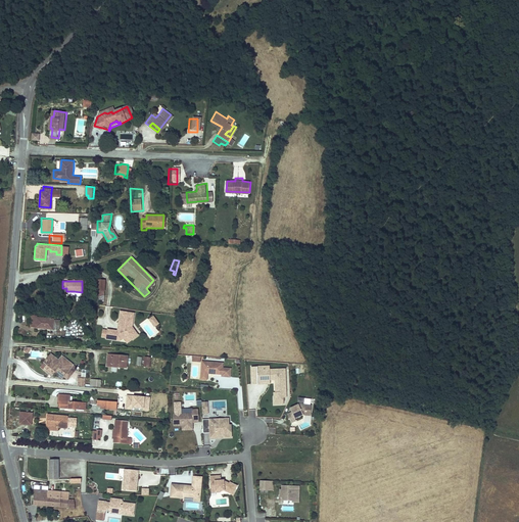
[(133,316),(120,314),(118,325),(121,326),(120,330),(116,332),(115,333),(106,332),(105,340),(116,341),(116,339),(120,337),(124,342),(134,334),(130,329),(133,316)]
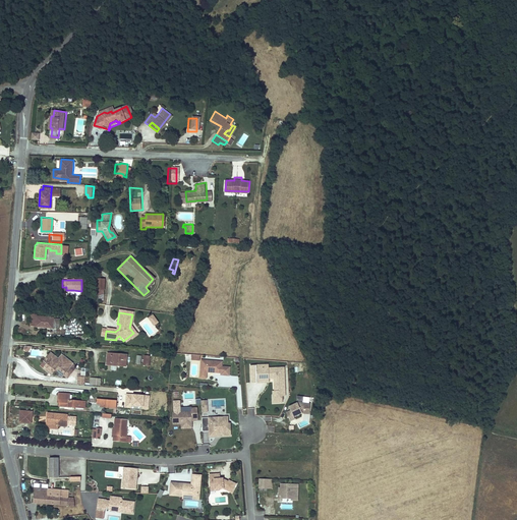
[(57,326),(58,326),(58,318),(35,315),(35,313),(29,313),(26,325),(34,326),(34,327),(51,329),(52,327),(55,327),(56,326),(57,326)]
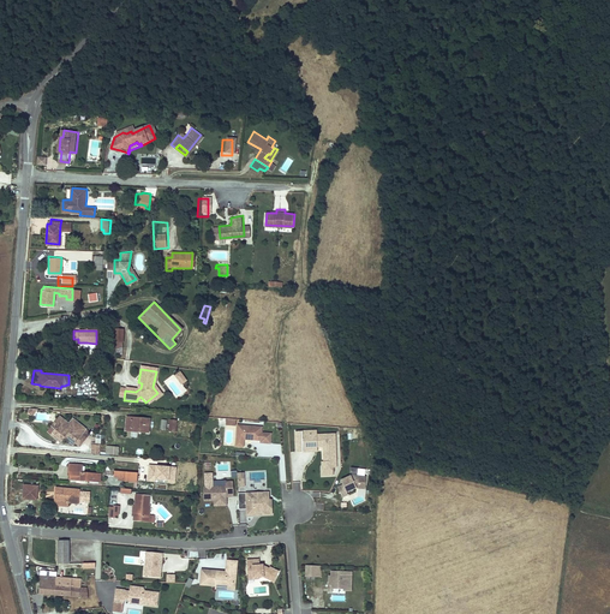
[(137,399),(137,401),(147,404),(148,405),(160,397),(157,393),(145,403),(141,397),(137,399)]
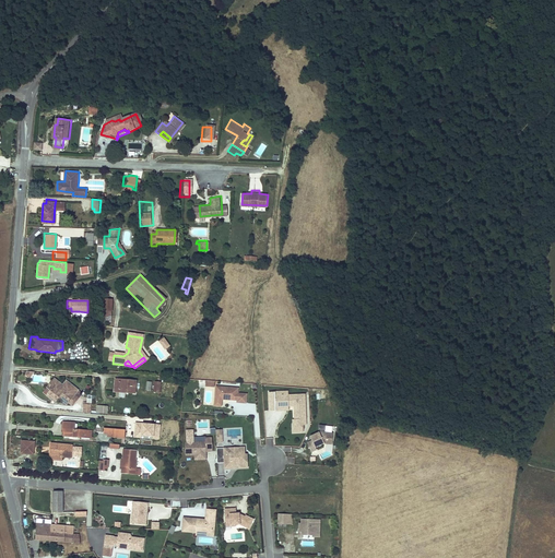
[(75,389),(72,386),(63,379),(60,383),(51,377),(49,380),(54,383),(48,389),(45,393),(48,396),(51,399),(54,396),(54,395),(55,396),(63,404),(66,402),(70,405),(77,398),(71,393),(75,389)]
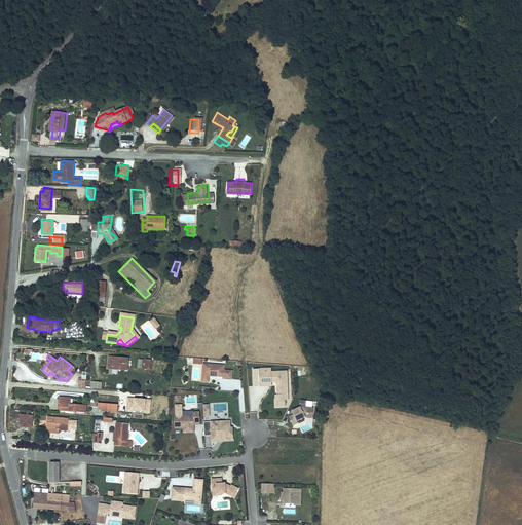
[(107,367),(125,369),(126,358),(107,355),(107,367)]
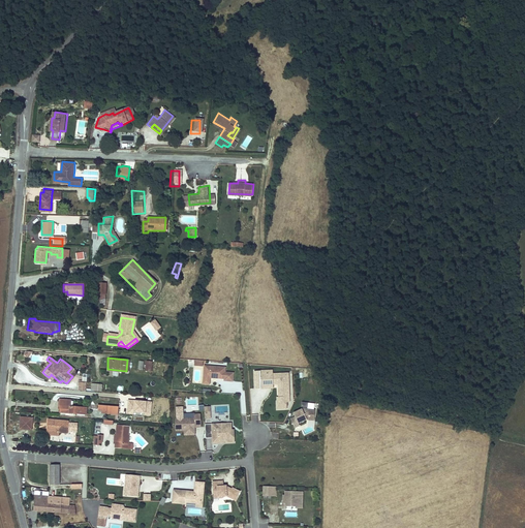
[(51,363),(47,360),(41,365),(45,368),(51,363)]
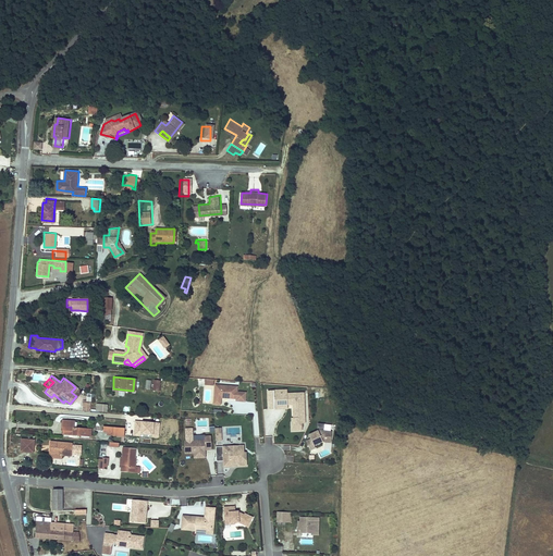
[(233,403),(242,403),(243,394),(234,393),(234,388),(212,386),(211,398),(218,399),(220,399),(220,398),(222,398),(222,399),(233,400),(233,403)]
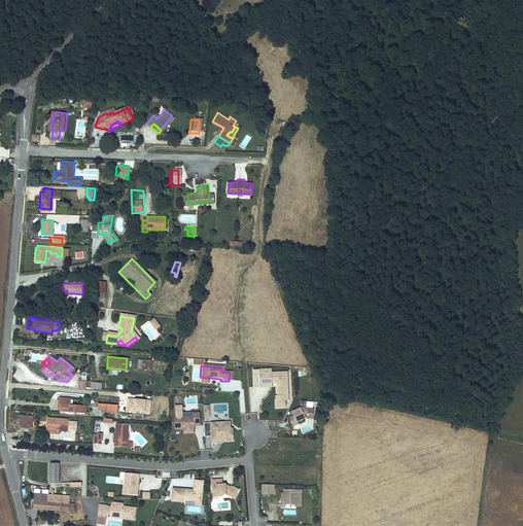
[(267,371),(248,371),(248,389),(271,388),(271,410),(281,410),(281,402),(284,402),(284,373),(268,373),(267,371)]
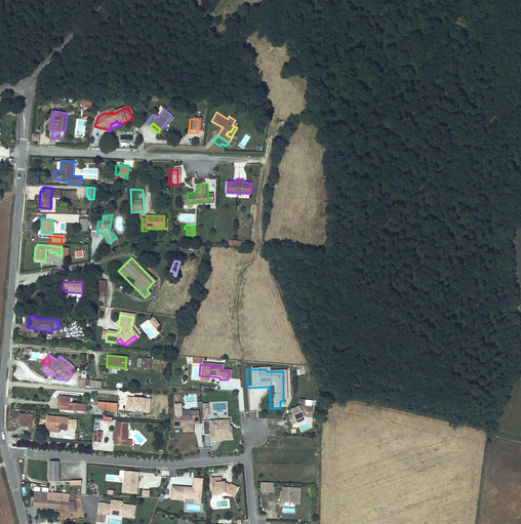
[(83,386),(84,377),(76,377),(76,381),(76,385),(83,386)]
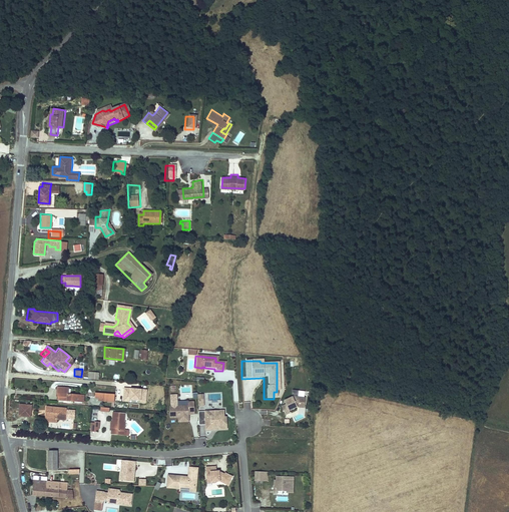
[(57,399),(82,401),(83,395),(68,394),(65,393),(65,389),(55,388),(55,393),(57,393),(57,399)]
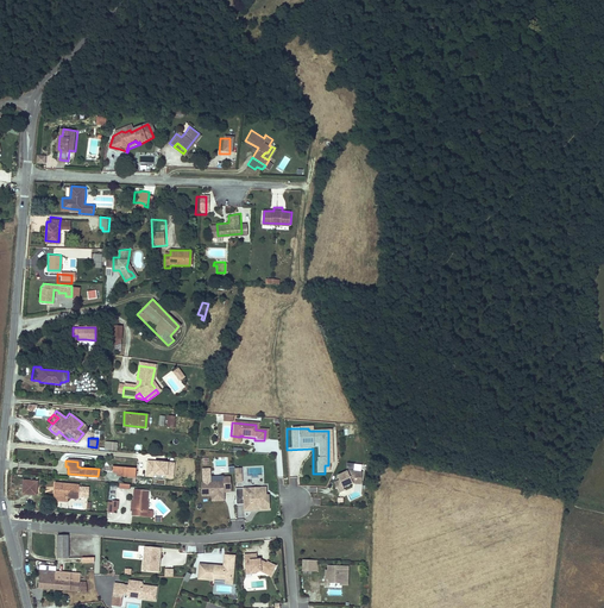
[(119,474),(134,476),(136,467),(112,464),(112,470),(117,471),(119,474)]
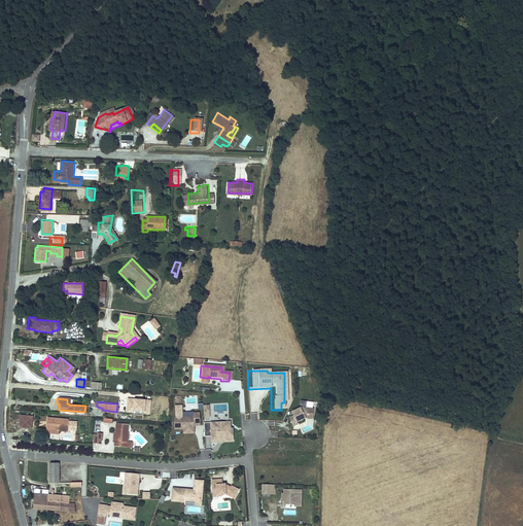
[(190,427),(197,427),(197,414),(179,413),(179,407),(171,407),(171,431),(179,431),(179,435),(190,435),(190,427)]
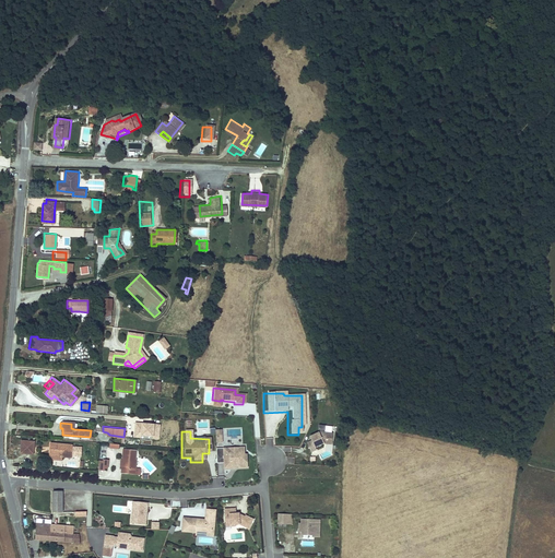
[(332,435),(319,434),(308,438),(310,442),(306,444),(310,453),(315,451),(314,449),(323,444),(330,446),(332,435)]
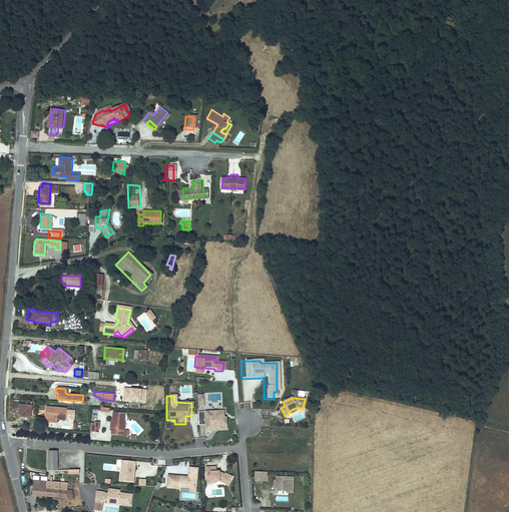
[(45,409),(48,416),(55,414),(56,417),(63,418),(64,411),(45,409)]
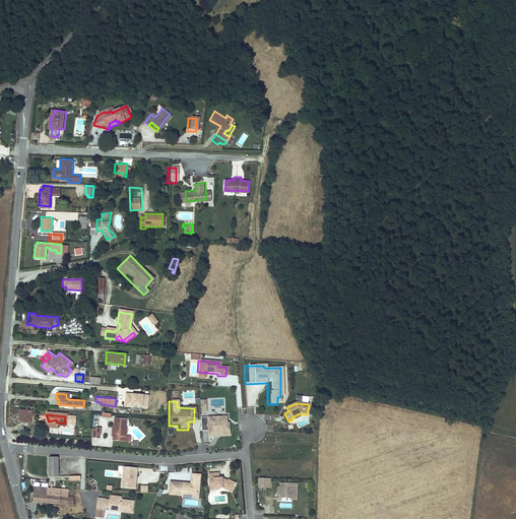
[(223,436),(232,435),(231,423),(229,423),(228,419),(221,419),(222,423),(215,423),(214,420),(209,420),(208,417),(202,418),(203,432),(209,432),(210,437),(216,437),(216,434),(223,433),(223,436)]
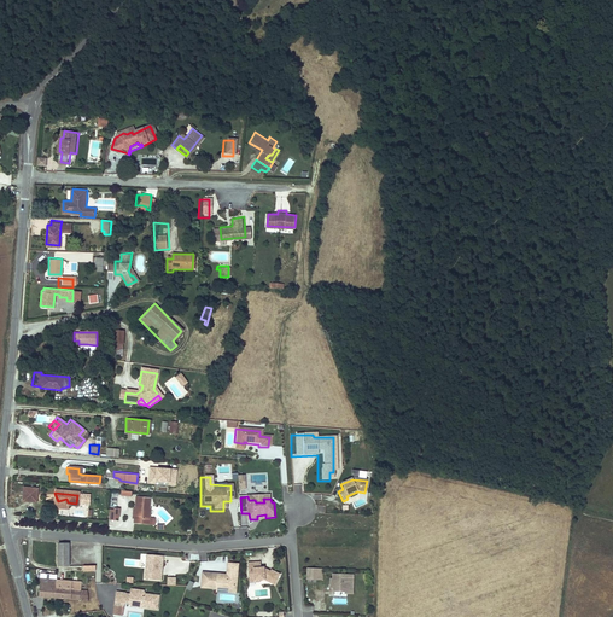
[(134,517),(134,518),(134,522),(147,524),(149,517),(145,517),(146,510),(134,508),(134,517)]
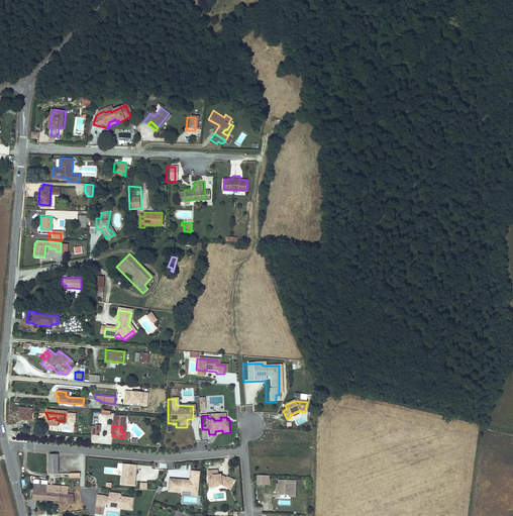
[(55,452),(46,452),(46,473),(54,473),(55,452)]
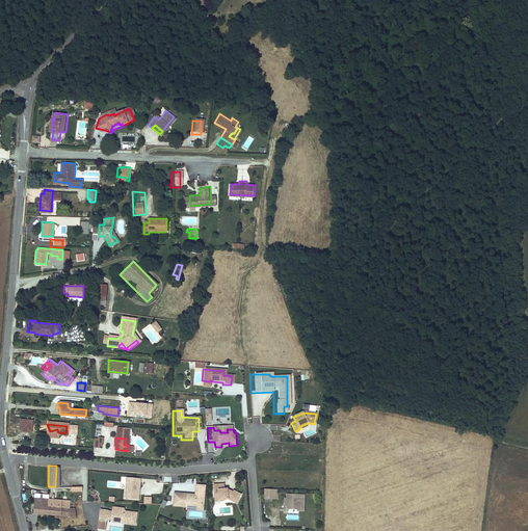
[(124,497),(137,498),(138,494),(136,494),(137,486),(138,487),(138,482),(139,482),(139,477),(130,476),(130,481),(125,480),(124,497)]
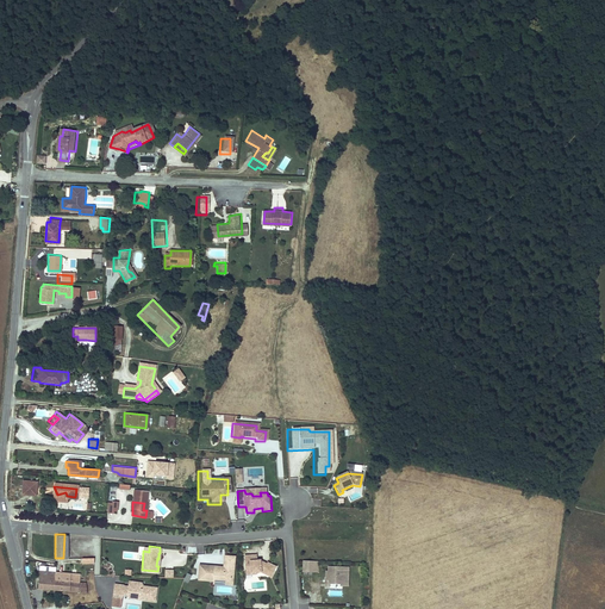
[(256,557),(244,557),(245,571),(250,571),(250,575),(256,573),(261,573),(270,578),(275,569),(267,564),(266,565),(264,565),(264,566),(260,564),(260,563),(260,561),(257,561),(256,557)]
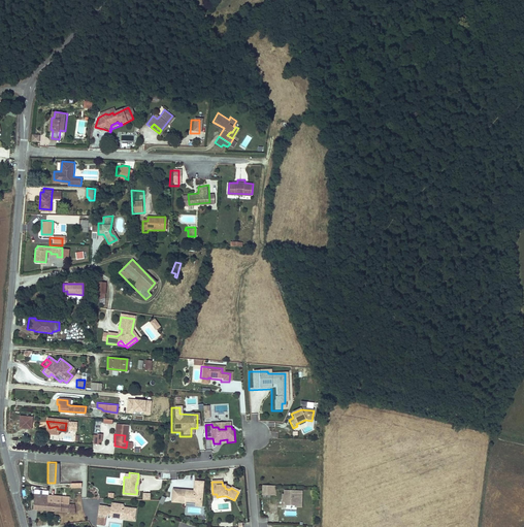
[(203,483),(195,483),(194,492),(194,493),(189,493),(189,494),(186,494),(187,491),(172,490),(171,501),(185,502),(185,503),(185,504),(193,505),(193,501),(198,502),(198,500),(201,501),(203,483)]
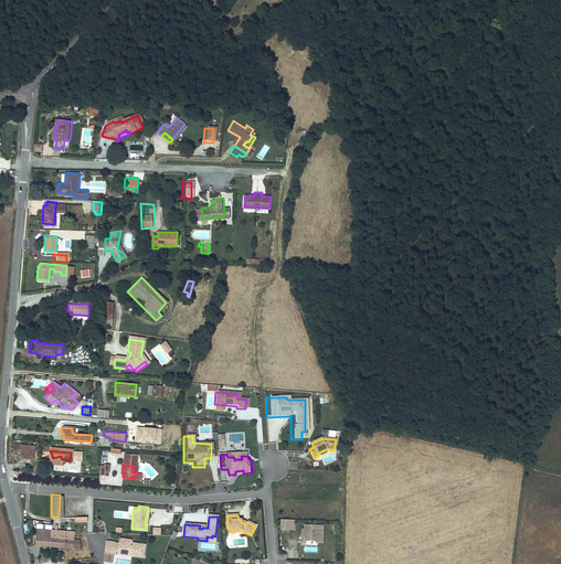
[(276,530),(290,531),(292,520),(276,519),(276,530)]
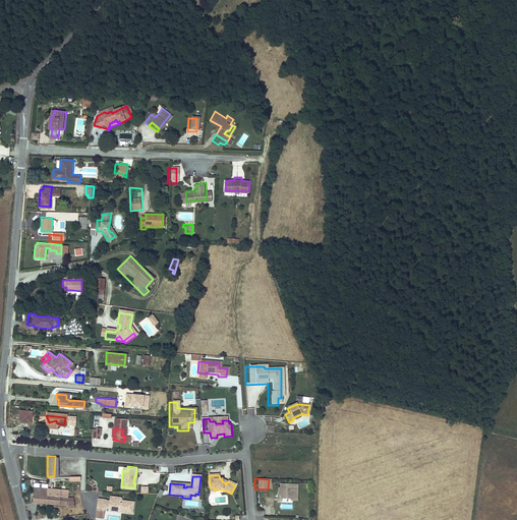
[(294,501),(295,483),(275,482),(274,502),(278,502),(278,500),(294,501)]
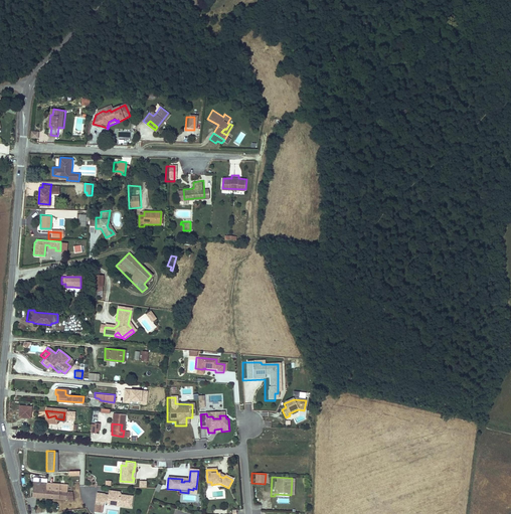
[(45,490),(45,483),(31,482),(29,497),(70,500),(69,492),(64,491),(57,491),(45,490)]
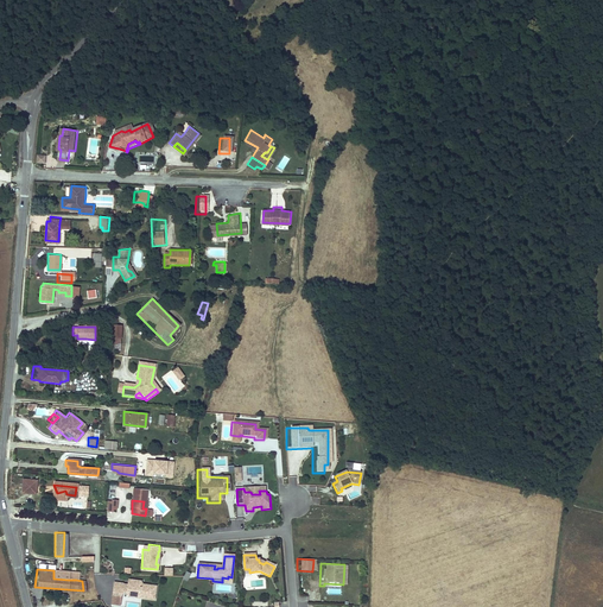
[(54,570),(54,579),(68,580),(68,570),(54,570)]
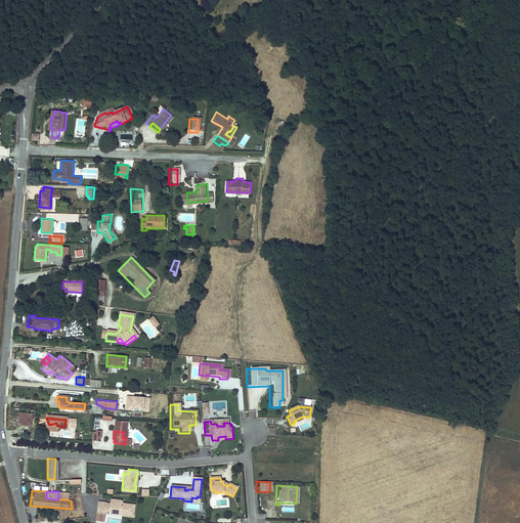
[(67,492),(58,491),(58,499),(66,499),(67,492)]
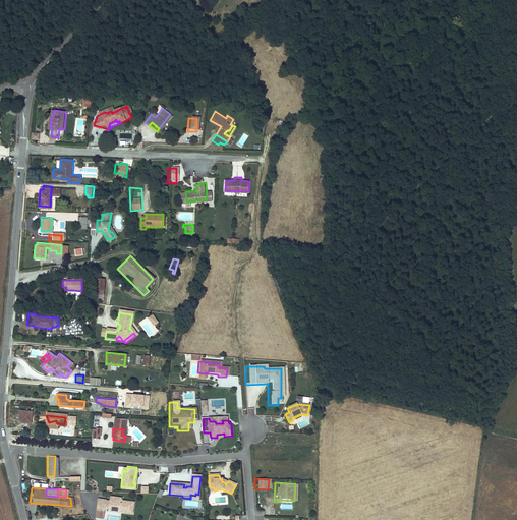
[(118,510),(130,512),(132,501),(120,499),(120,497),(110,496),(110,499),(108,499),(108,500),(104,499),(105,498),(97,497),(95,508),(103,509),(103,507),(109,508),(109,506),(118,507),(118,510)]
